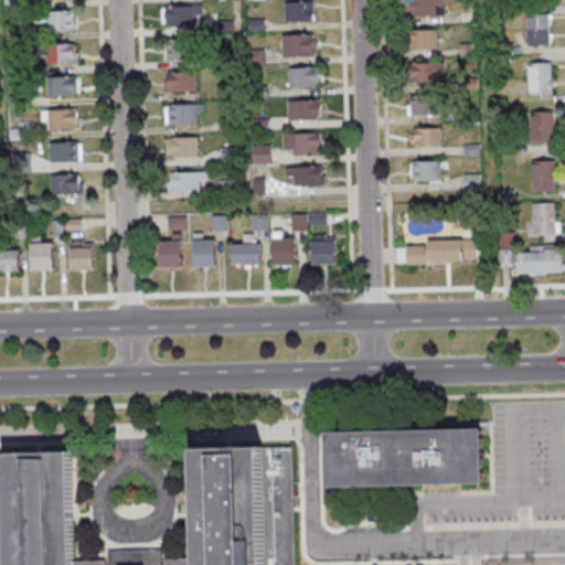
[(2,0),(3,10),(21,10),(21,0),(2,0)]
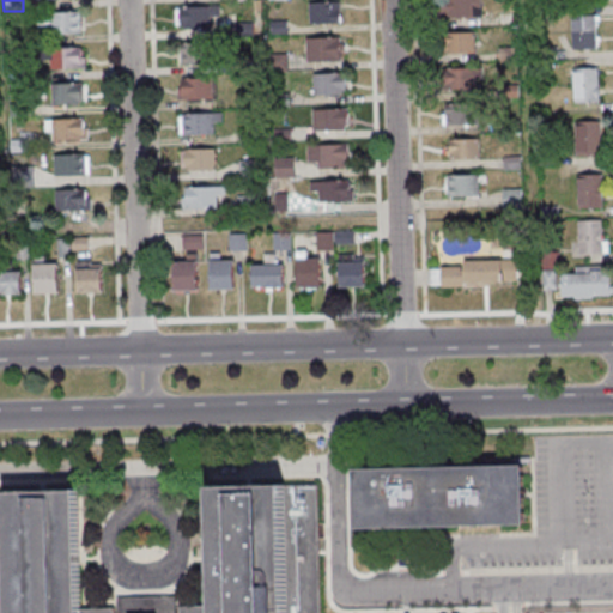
[(479,0),(480,17),(435,19),(435,7),(438,7),(438,0),(479,0)]
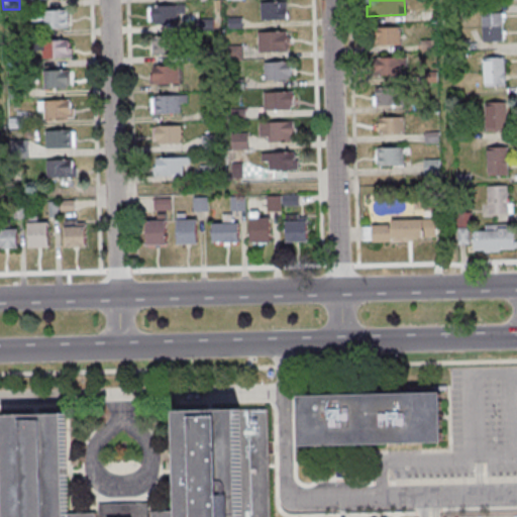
[(259,20),(257,2),(284,1),(284,13),(286,14),(286,17),(285,19),(259,20)]
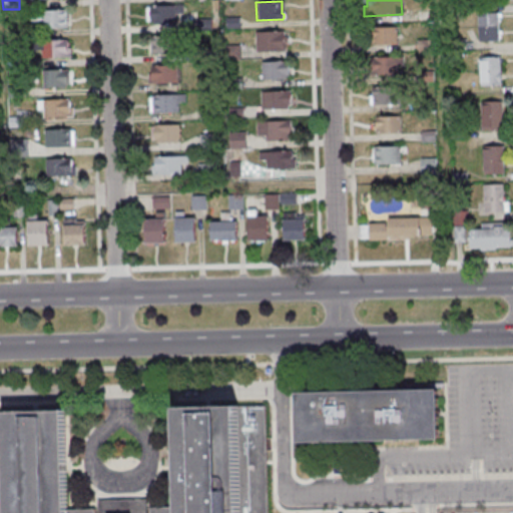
[(181,5),(181,13),(173,14),(173,23),(150,24),(150,21),(148,21),(147,6),(181,5)]
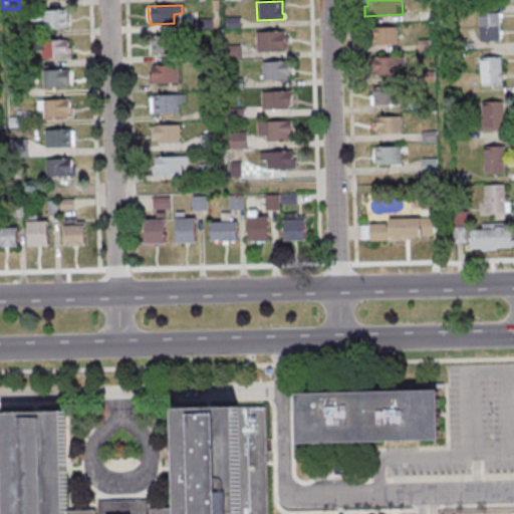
[(29,13),(39,13),(39,11),(65,10),(66,28),(40,28),(39,21),(29,21),(29,13)]
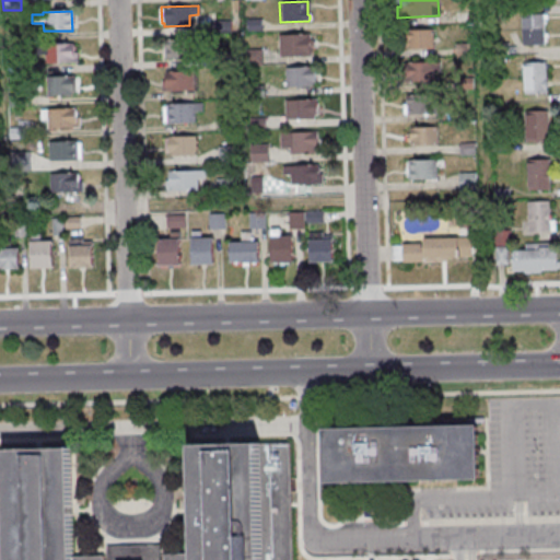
[(520,15),(521,46),(544,45),(543,14),(520,15)]
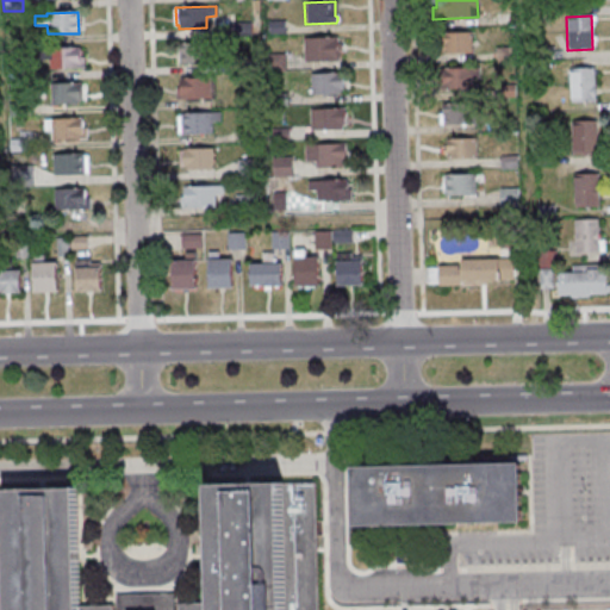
[(229,23),(230,36),(250,36),(249,23),(229,23)]
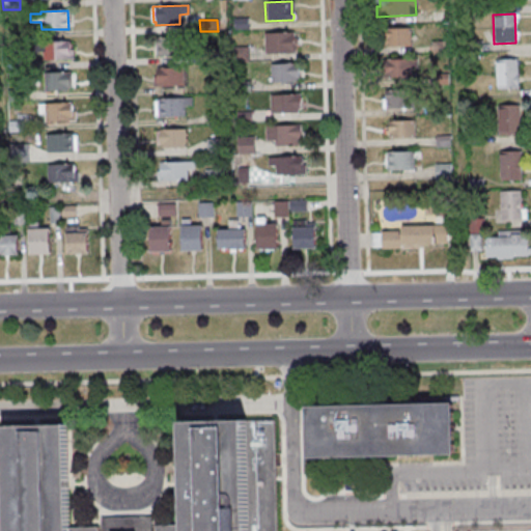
[(247,29),(246,21),(231,21),(232,29),(247,29)]
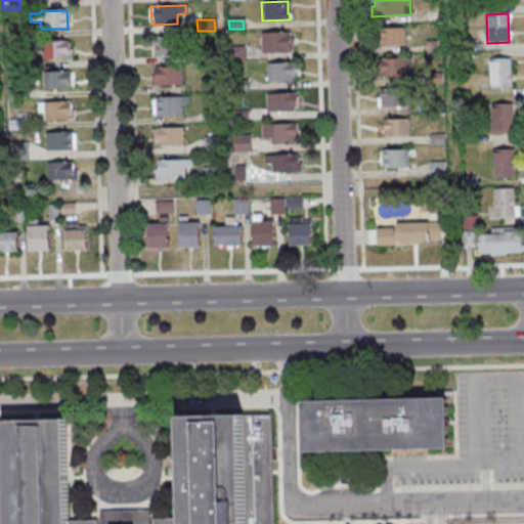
[(403,28),(403,45),(380,46),(380,42),(377,42),(377,39),(376,39),(376,28),(403,28)]
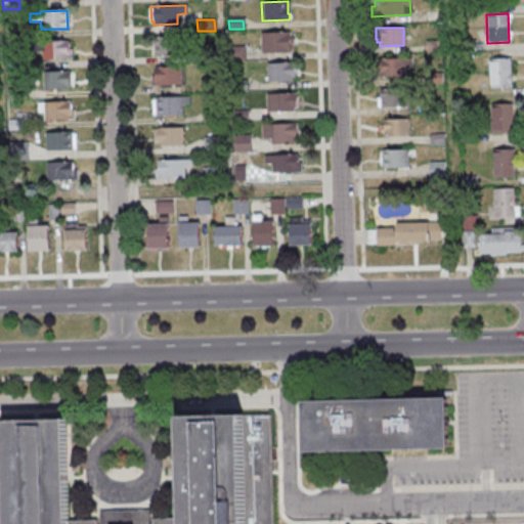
[(259,33),(260,53),(289,52),(289,51),(291,49),(290,46),(288,45),(288,44),(291,43),(292,43),(292,39),(291,38),(288,38),(288,32),(259,33)]
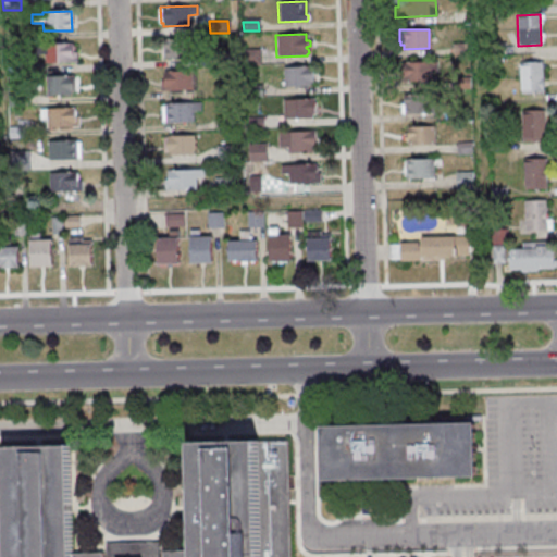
[(161,59),(161,39),(189,39),(189,58),(161,59)]
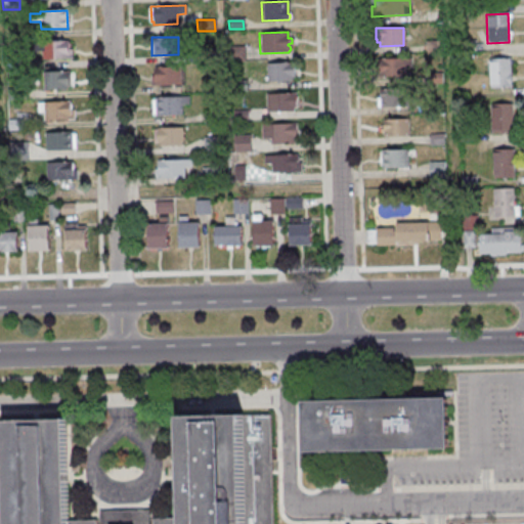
[(460,41),(460,53),(475,52),(474,40),(460,41)]
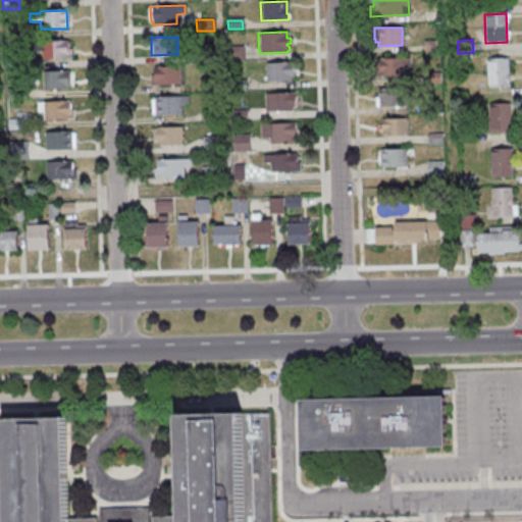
[(31,43),(41,42),(41,41),(66,41),(68,43),(68,46),(66,48),(66,49),(70,49),(71,58),(41,59),(41,51),(31,51),(31,43)]
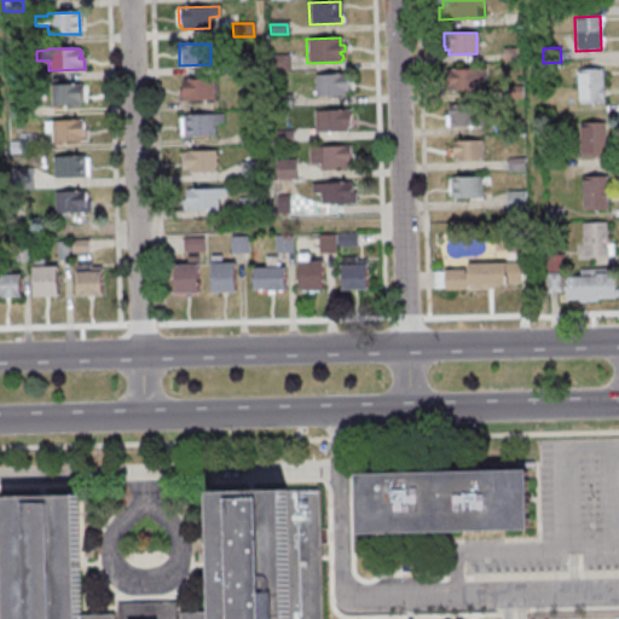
[(502,48),(502,62),(519,62),(519,48),(502,48)]
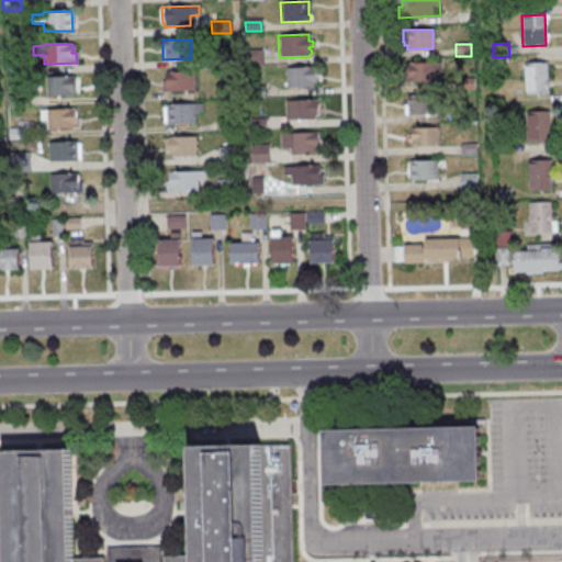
[(245,49),(246,66),(261,65),(260,49),(245,49)]
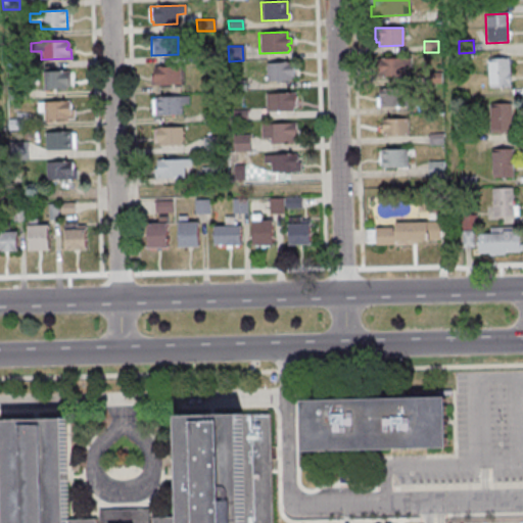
[(200,62),(199,51),(215,50),(216,61),(200,62)]
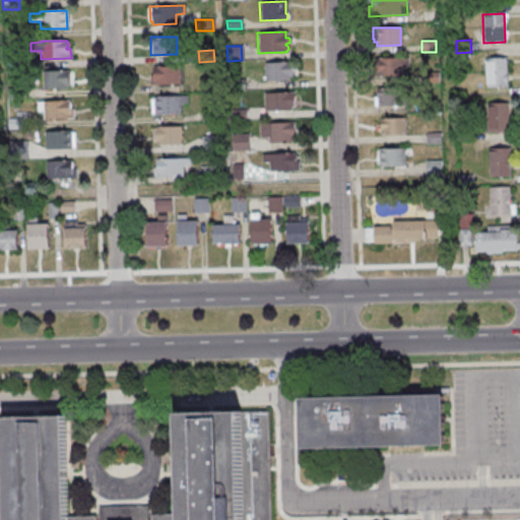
[(371,76),(370,59),(407,58),(407,67),(400,67),(400,75),(371,76)]
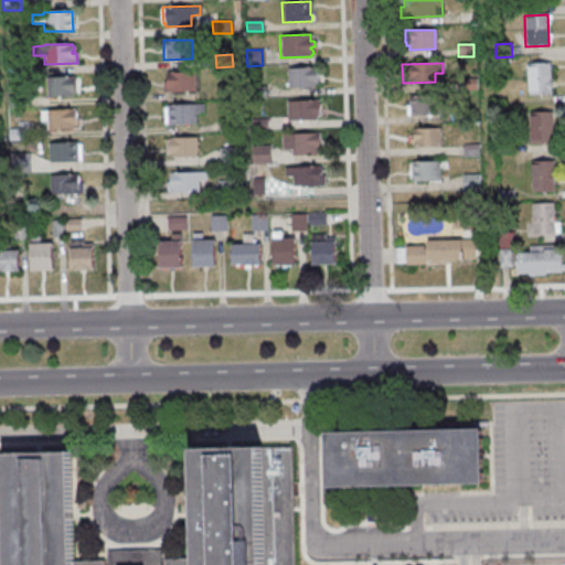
[(525,64),(526,95),(550,95),(548,63),(525,64)]
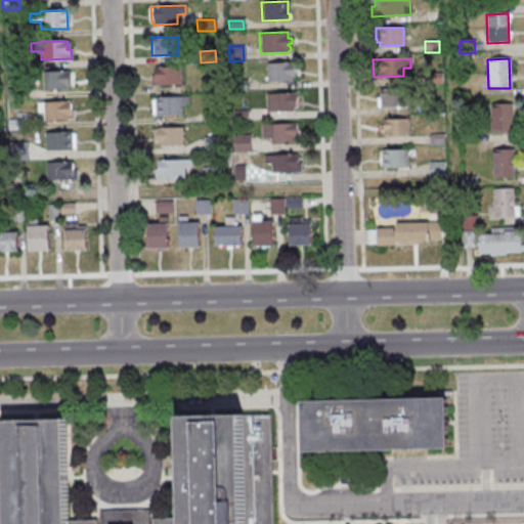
[(265,63),(293,62),(293,77),(291,77),(291,80),(266,81),(265,63)]
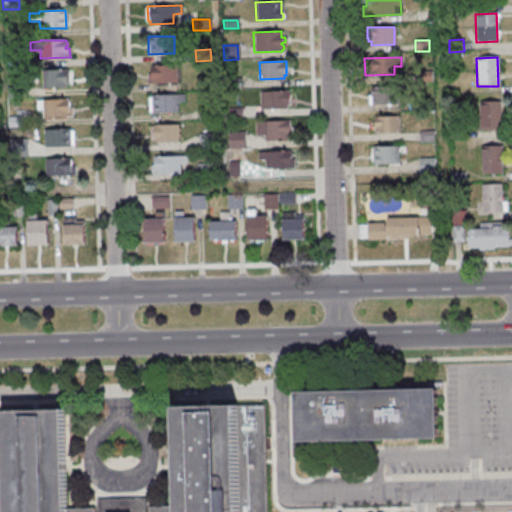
[(175,65),(175,83),(146,84),(146,74),(150,74),(149,66),(175,65)]
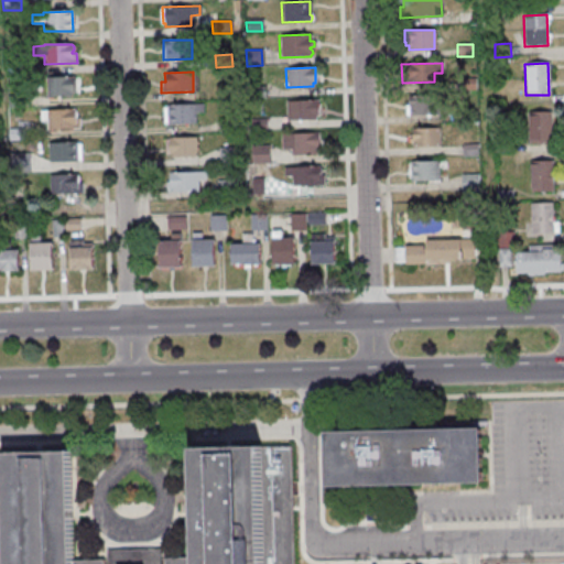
[(45,77),(45,97),(71,97),(71,93),(74,93),(73,76),(45,77)]
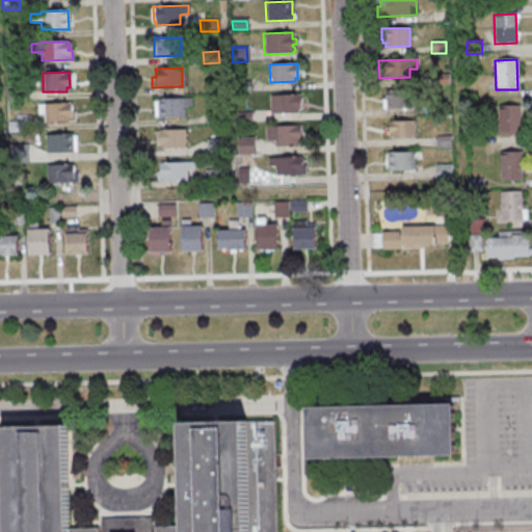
[(249,81),(249,92),(233,94),(233,81),(249,81)]
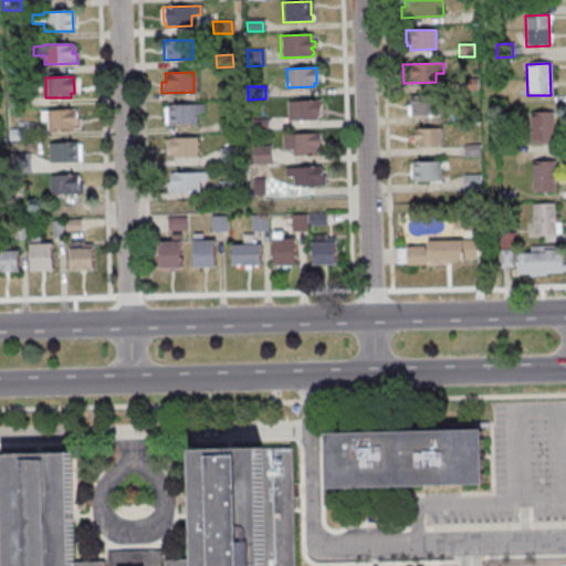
[(7,108),(6,96),(21,95),(21,107),(7,108)]
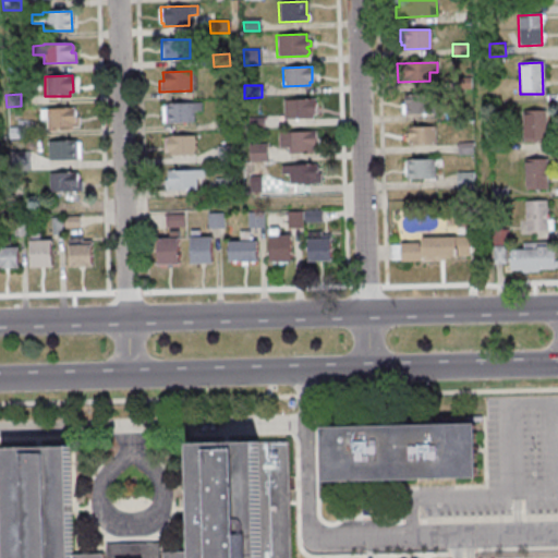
[(402,95),(434,94),(435,113),(404,114),(403,105),(402,105),(402,95)]
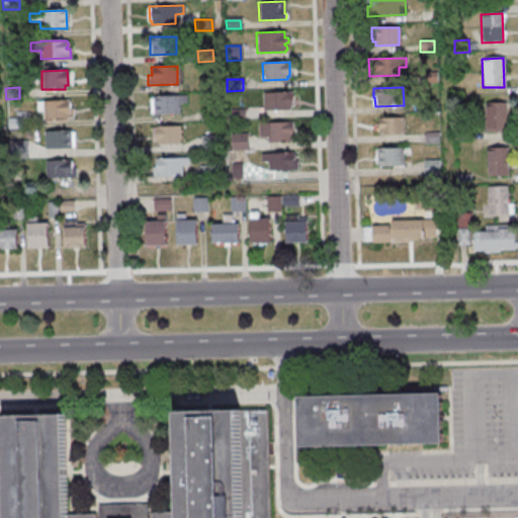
[(261,93),(262,110),(288,109),(288,106),(290,106),(290,100),(292,98),(291,95),(290,94),(289,92),(261,93)]
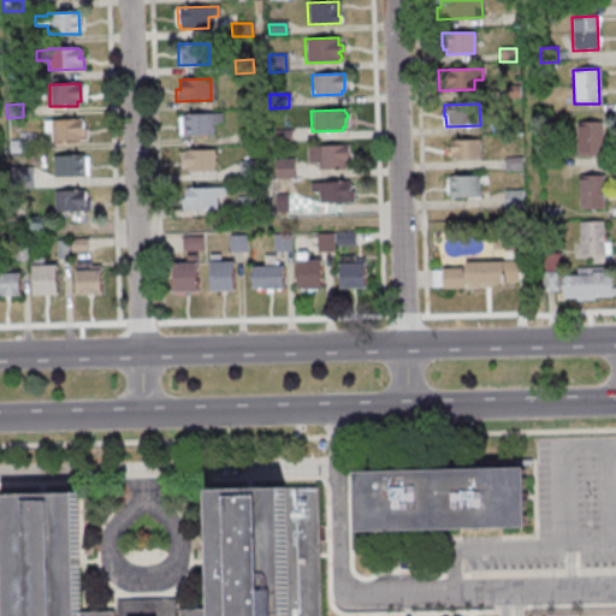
[(220,113),(220,123),(212,123),(212,135),(181,137),(179,114),(220,113)]
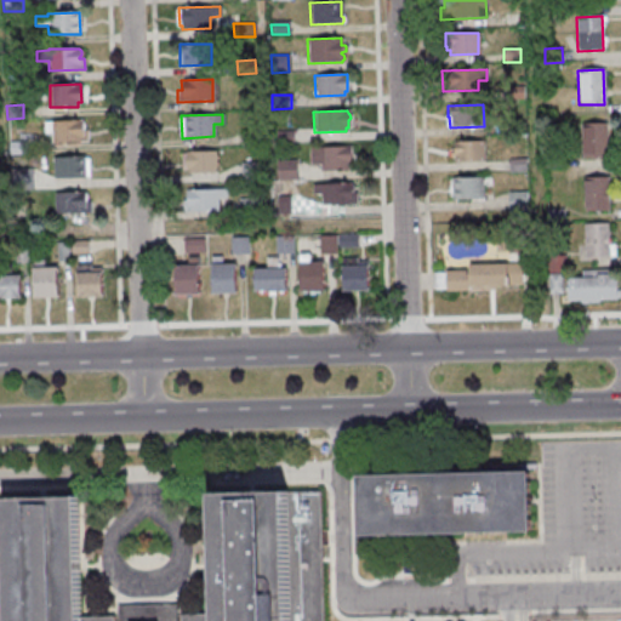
[(43,121),(43,134),(51,134),(51,142),(86,142),(86,131),(81,131),(81,130),(84,127),(83,124),(81,123),(81,120),(43,121)]
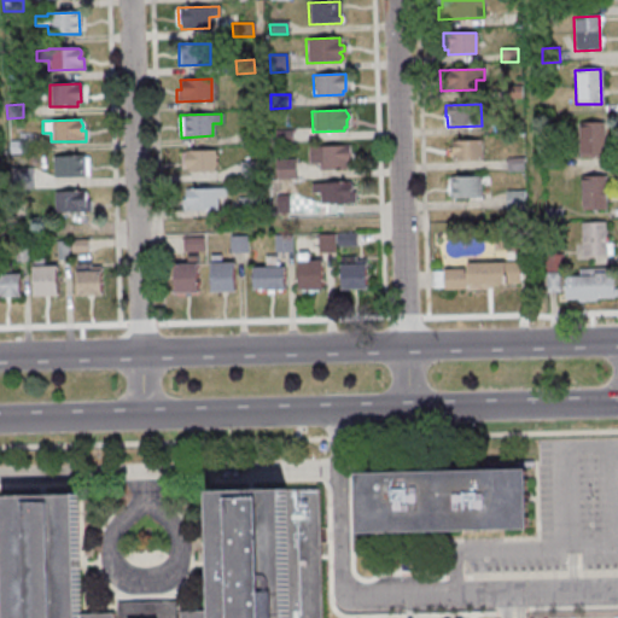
[(577,123),(578,157),(604,157),(602,122),(577,123)]
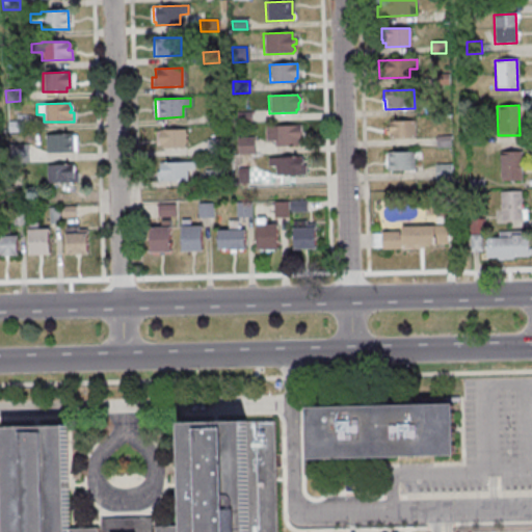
[(250,112),(250,124),(236,124),(235,112),(250,112)]
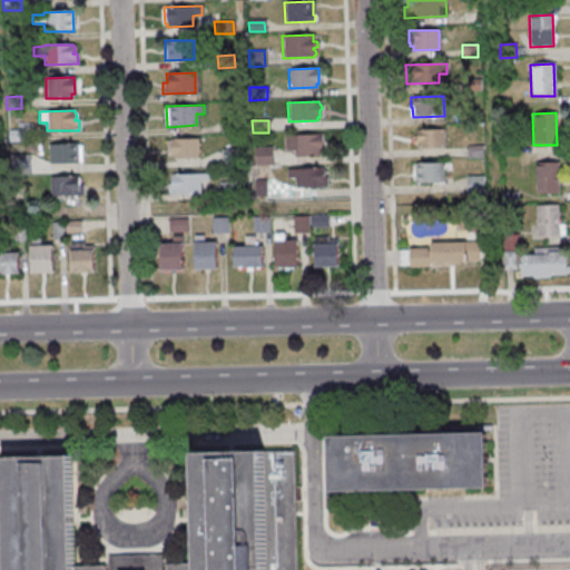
[(219,123),(219,134),(236,134),(236,121),(219,123)]
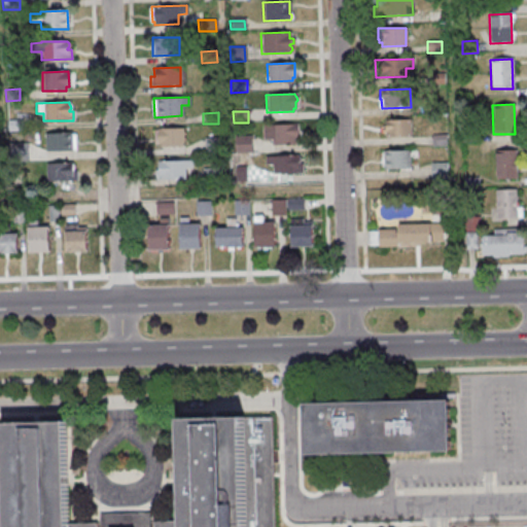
[(22,119),(22,131),(7,132),(7,120),(22,119)]
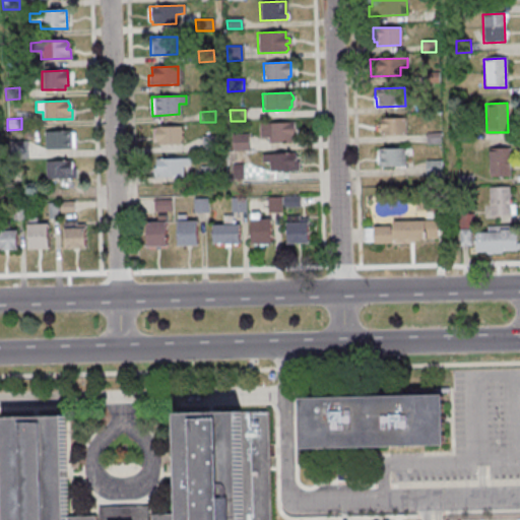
[(404,118),(405,135),(379,136),(379,132),(377,132),(376,124),(379,124),(378,119),(404,118)]
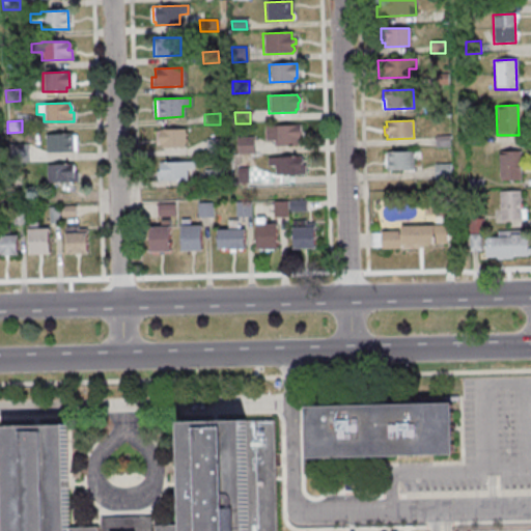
[(299,124),(299,140),(297,140),(297,146),(273,146),(273,141),(264,141),(263,126),(299,124)]
